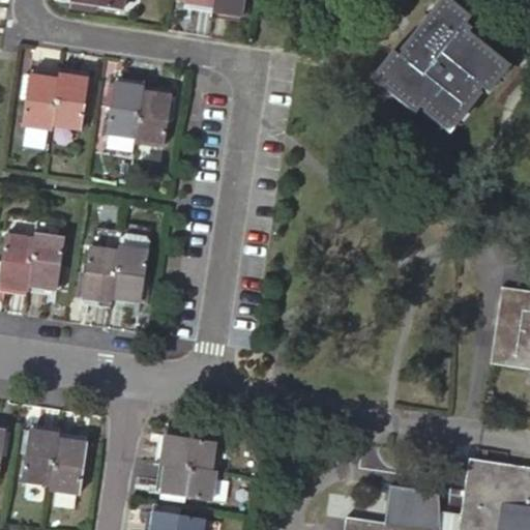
[(67,0),(66,8),(89,11),(90,7),(119,11),(121,0),(67,0)]
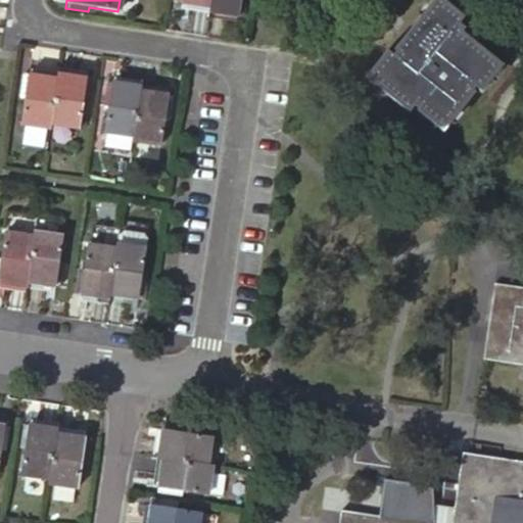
[(209,0),(208,8),(207,13),(241,18),(243,0),(209,0)]
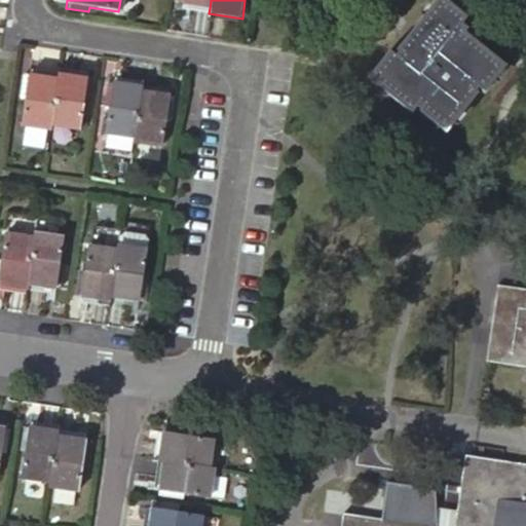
[(388,52),(367,78),(410,112),(415,106),(420,110),(418,111),(444,132),(475,94),(472,91),(476,86),(482,91),(502,66),(461,33),(464,30),(458,25),(464,19),(441,0),(436,0),(396,51),(398,53),(395,58),(388,52)]
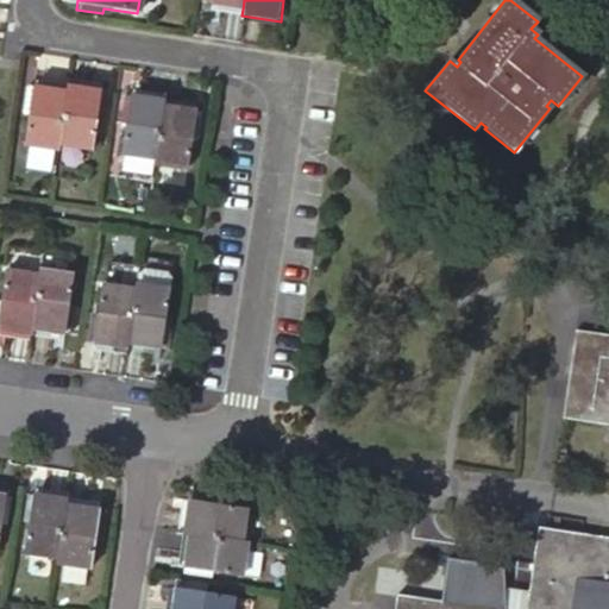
[(56,148),(64,93),(26,87),(23,113),(27,114),(23,148),(56,154),(56,148)]
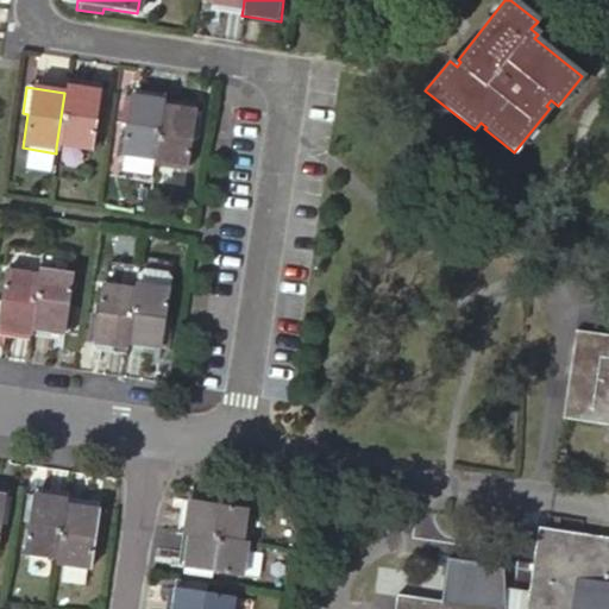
[(100,119),(104,93),(66,87),(64,93),(56,148),(89,152),(94,119),(100,119)]
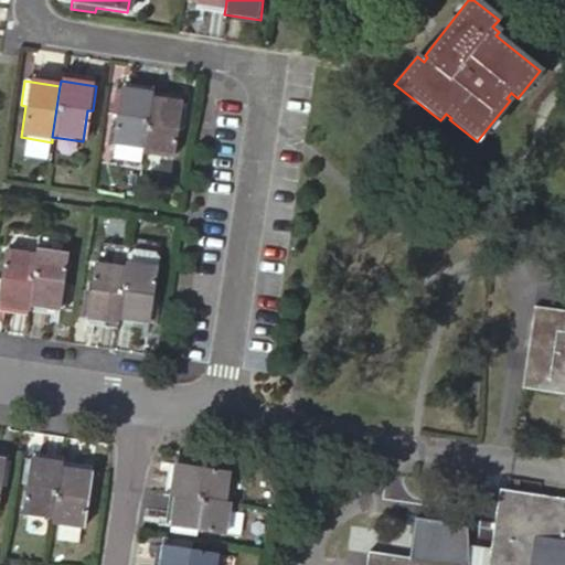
[(149,99),(150,94),(114,88),(110,113),(115,114),(110,145),(141,149),(149,99)]
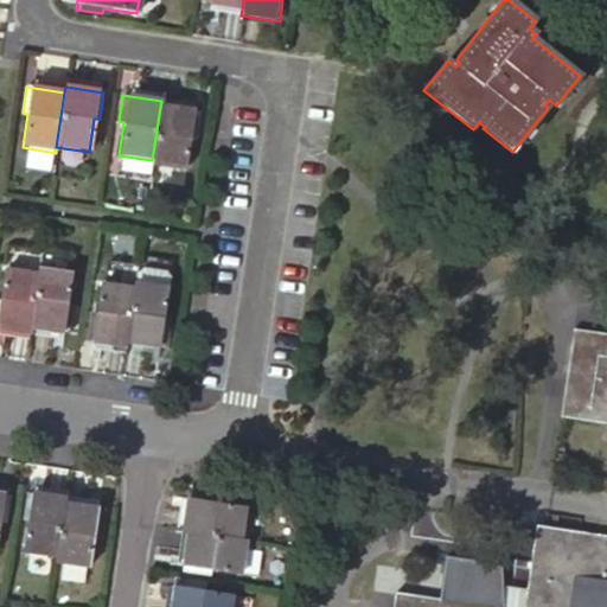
[(198,112),(160,107),(152,160),(151,166),(184,171),(189,138),(195,139),(198,112)]
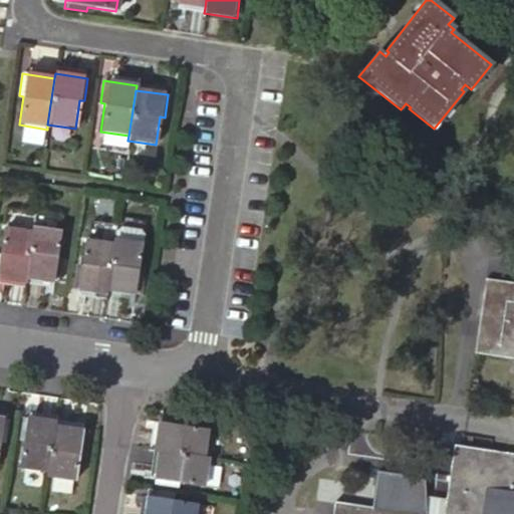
[(56,260),(60,231),(33,227),(32,232),(25,278),(57,283),(61,260),(56,260)]
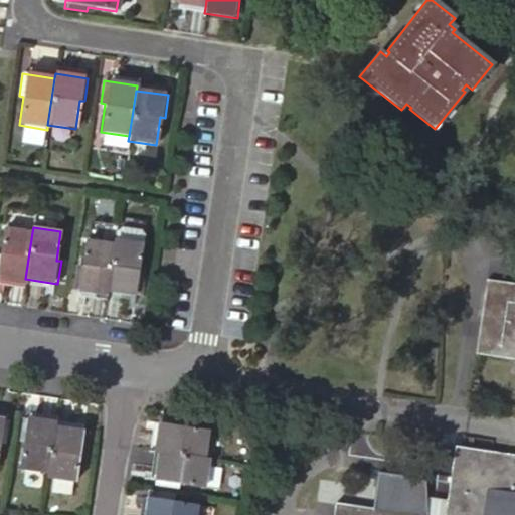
[(25,279),(32,232),(4,228),(0,256),(0,280),(25,284),(25,279)]
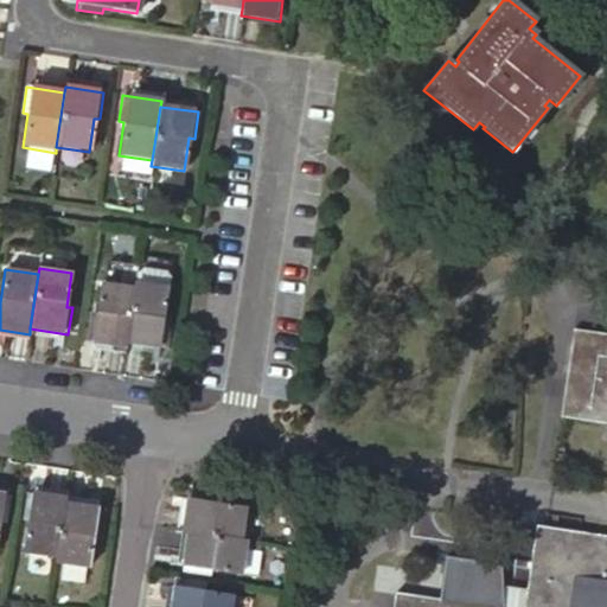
[(163,321),(167,287),(135,282),(134,288),(126,343),(164,349),(168,321),(163,321)]
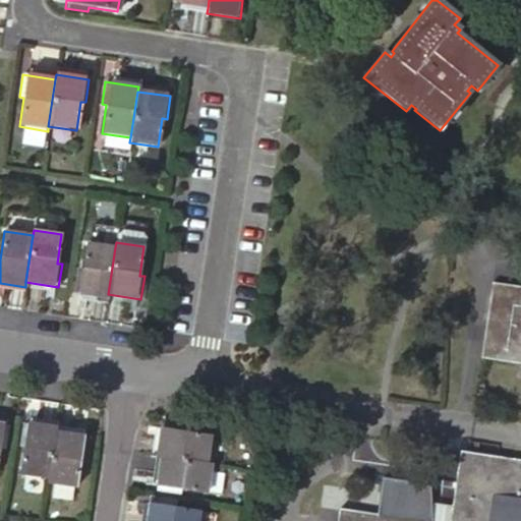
[(108,294),(115,247),(87,243),(82,272),(78,272),(74,294),(107,299),(108,294)]
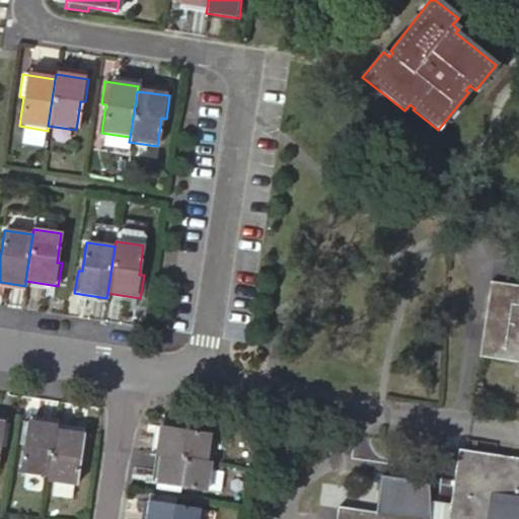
[(518,286),(490,282),(478,356),(518,362),(518,286)]
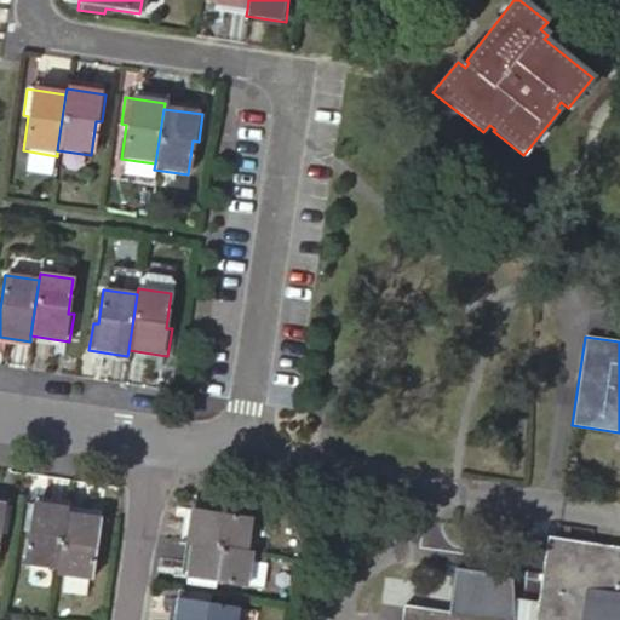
[(65,514),(65,507),(27,503),(23,529),(29,530),(23,564),(57,569),(65,514)]
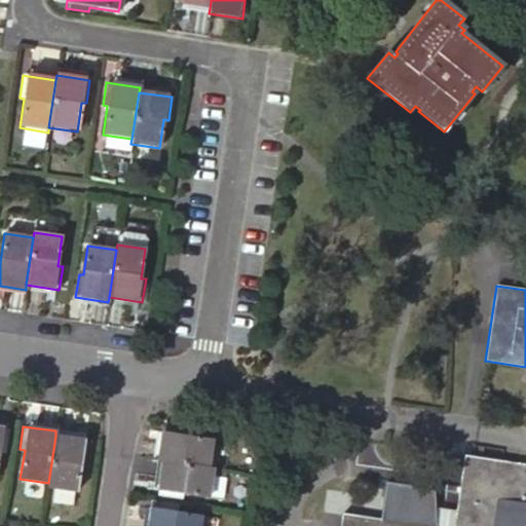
[(162,460),(209,467),(213,440),(184,435),(185,430),(161,427),(157,460),(162,460)]
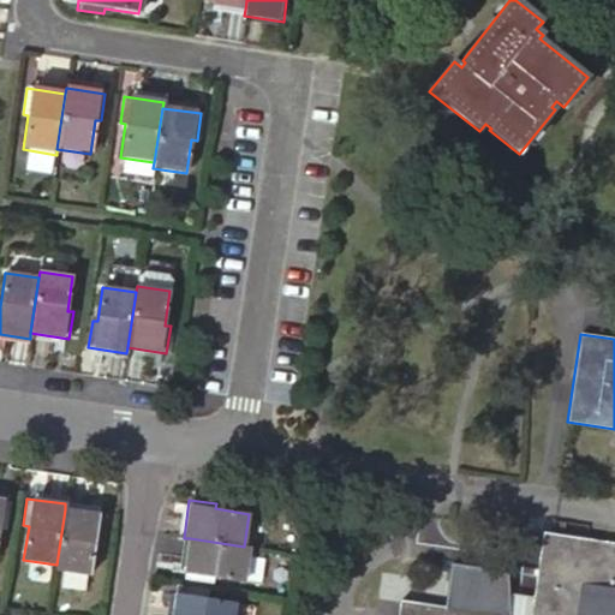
[(100,542),(103,515),(65,509),(57,565),(55,571),(89,575),(94,542),(100,542)]
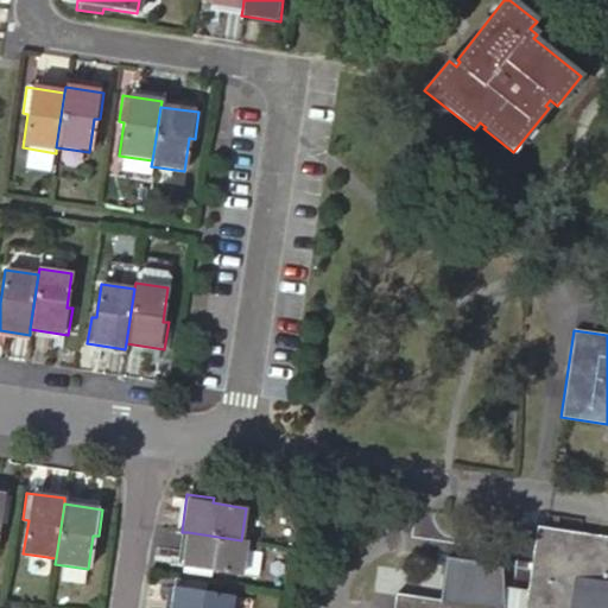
[(439,601),(396,594),(393,607),(607,607),(607,537),(536,526),(530,571),(524,607),(504,607),(502,568),(447,558),(439,601)]
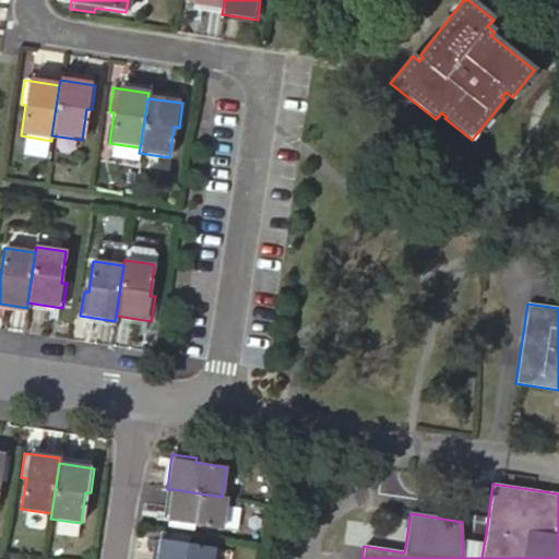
[(223,528),(227,498),(222,497),(173,489),(167,525),(191,528),(192,524),(223,528)]
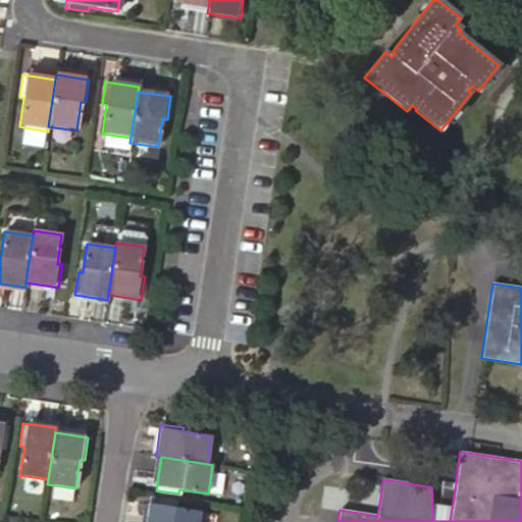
[(383,479),(346,474),(340,510),(377,516),(383,479)]
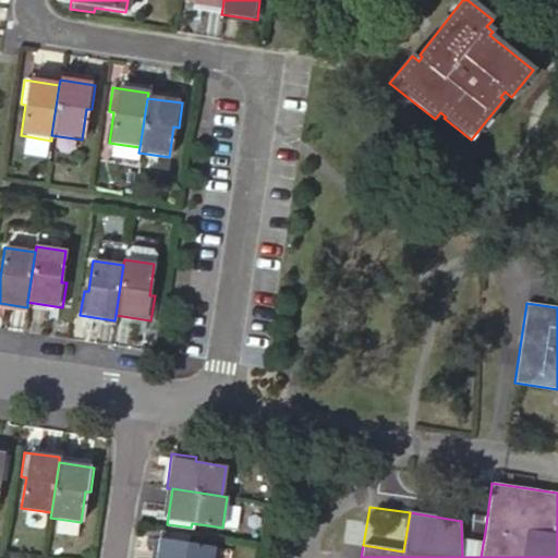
[(481,557),(486,524),(461,521),(462,557),(481,557)]
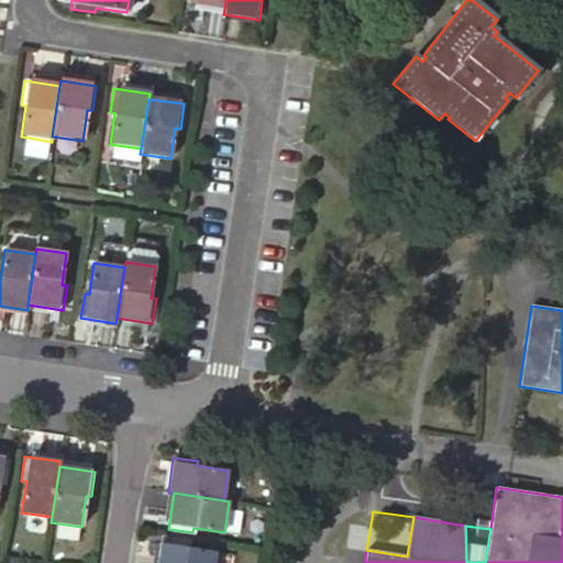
[(213,562),(216,552),(185,548),(185,542),(161,539),(156,562),(213,562)]
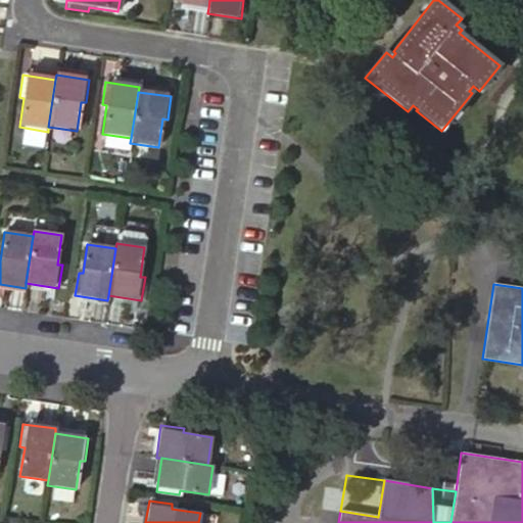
All buildings are outlined.
